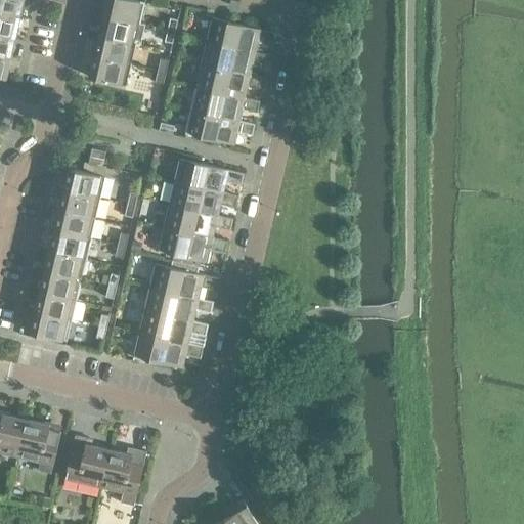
[(0,0),(0,11),(20,16),(24,0),(0,0)]
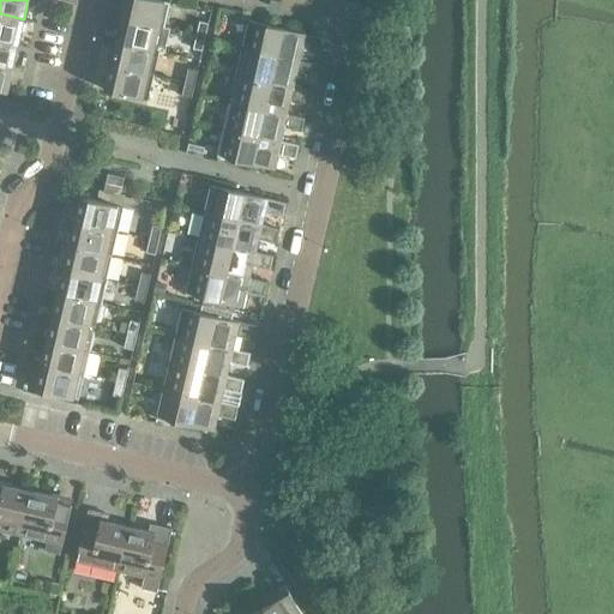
[(162,0),(125,0),(121,17),(164,26),(170,2),(162,0)]
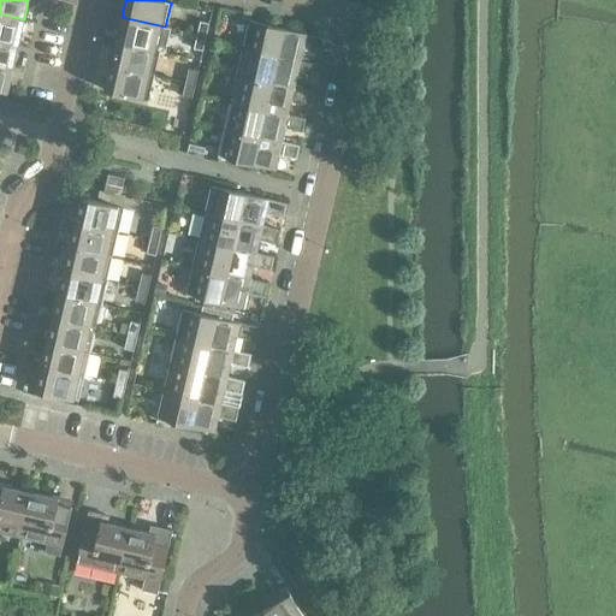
[(24,19),(0,13),(0,39),(18,43),(24,19)]
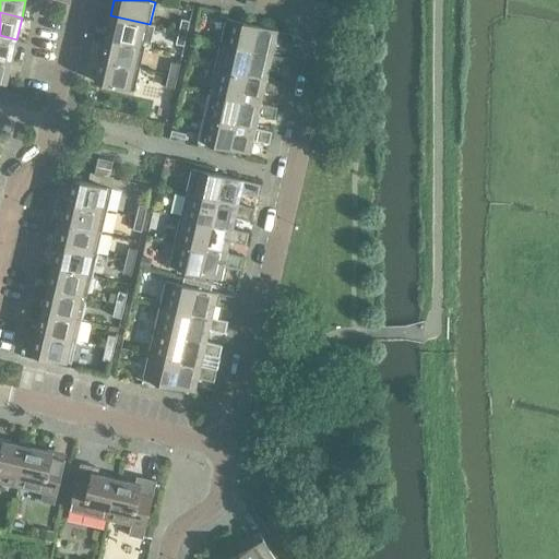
[(154,25),(150,24),(110,15),(105,37),(145,46),(150,47),(154,25)]
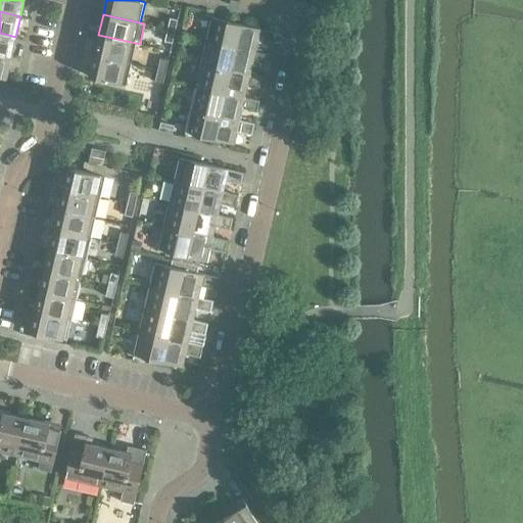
[(170,17),(168,30),(175,31),(178,19),(170,17)]
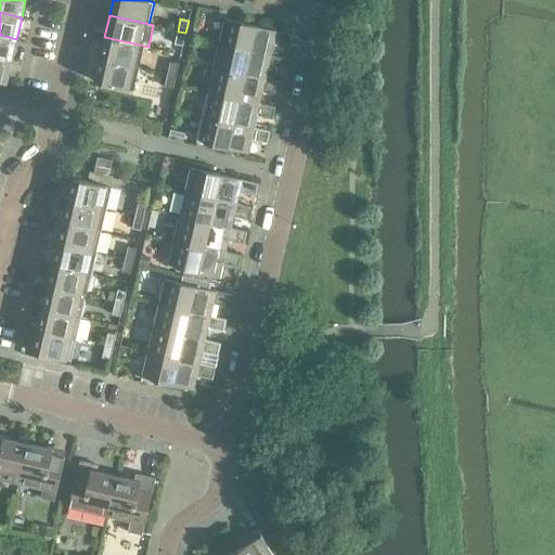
[(224,18),(219,43),(271,55),(271,54),(273,42),(289,47),(293,34),(224,18)]
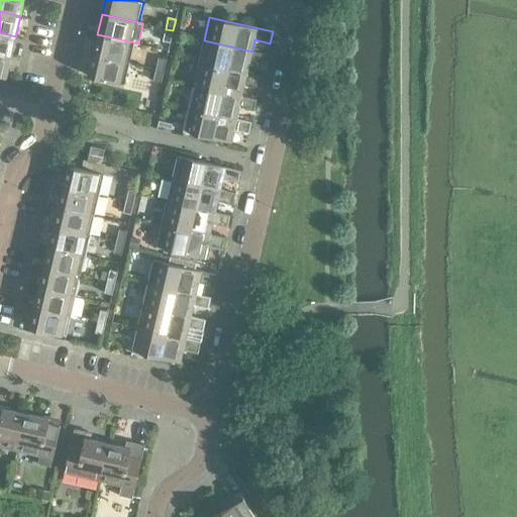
[(171,42),(173,30),(166,29),(163,40),(171,42)]
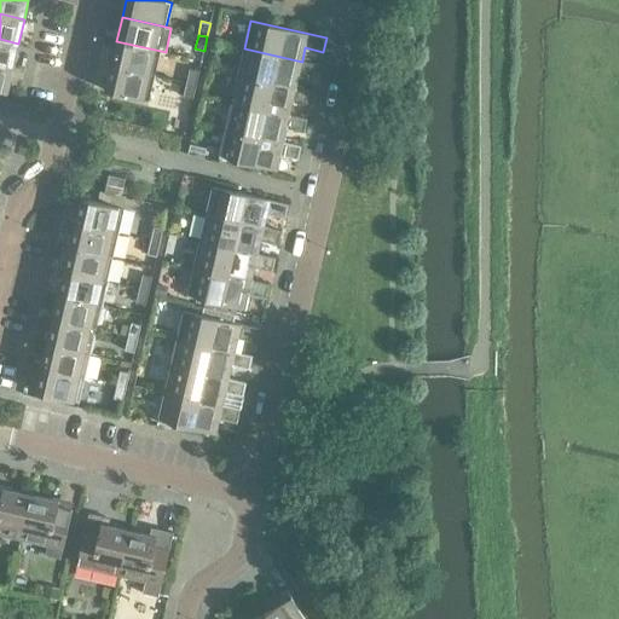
[(0,64),(13,67),(18,44),(0,39),(0,64)]
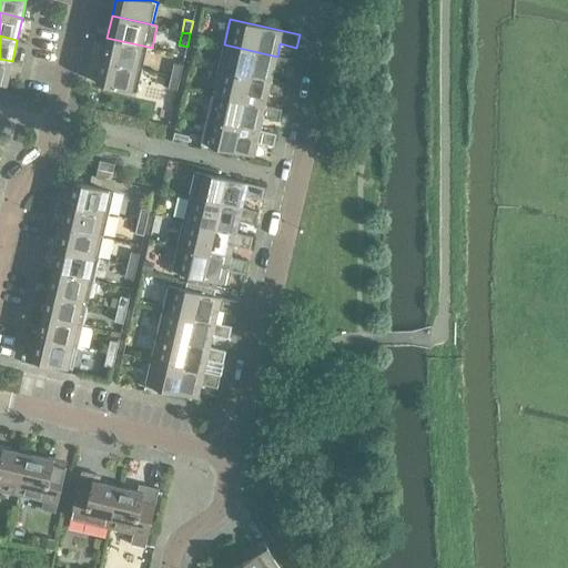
[(142,69),(148,47),(107,38),(102,60),(142,69)]
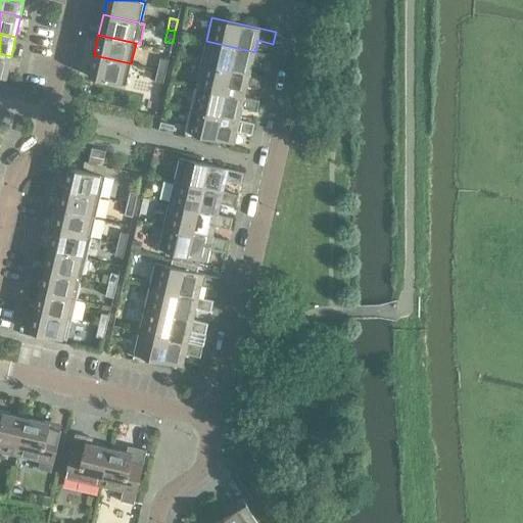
[(270,55),(255,51),(255,52),(206,41),(201,63),(249,75),(250,74),(252,63),(268,66),(270,55)]
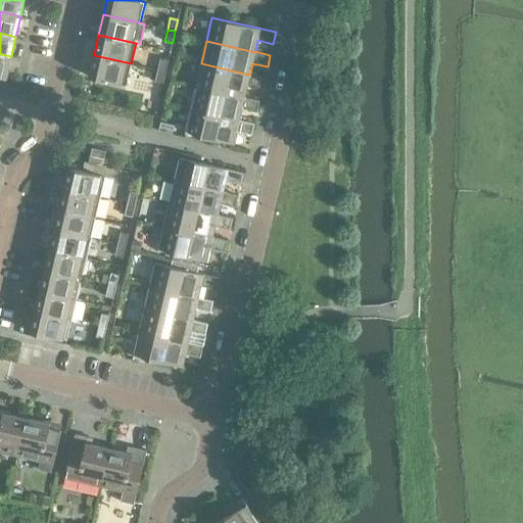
[(0,77),(6,78),(11,56),(0,54),(0,77)]
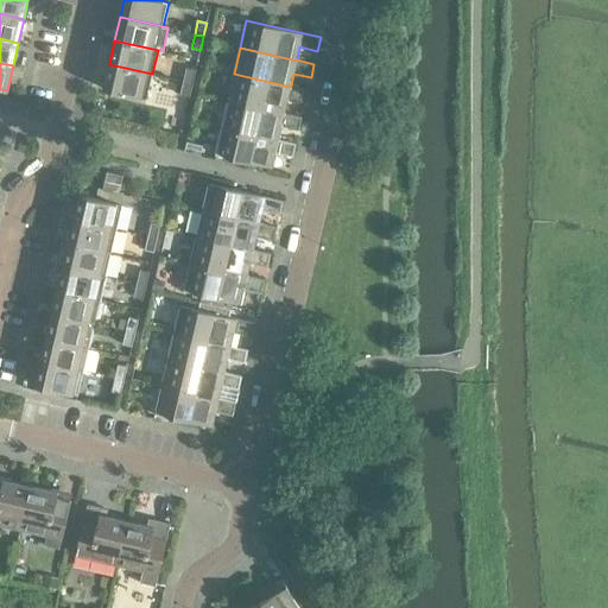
[(146,99),(152,74),(109,64),(103,89),(146,99)]
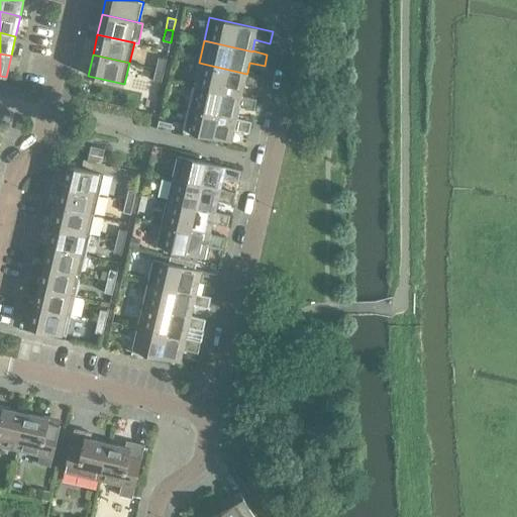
[(159,58),(156,69),(164,71),(167,59),(159,58)]
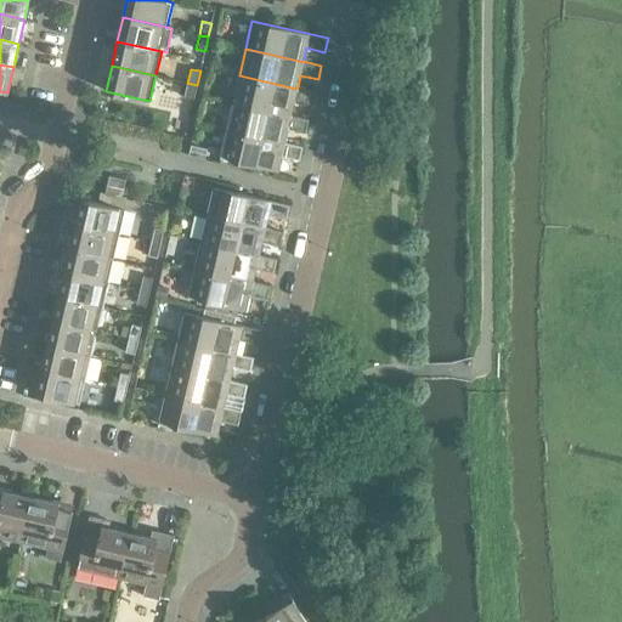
[(315,92),(298,88),(297,89),(239,75),(233,102),(290,116),(294,102),(312,106),(315,92)]
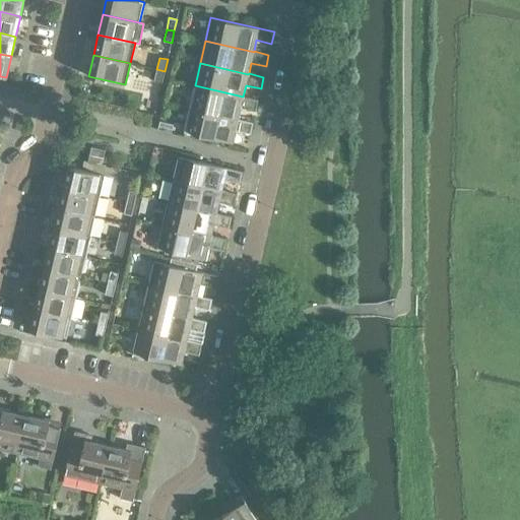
[(163,82),(165,71),(156,69),(154,81),(163,82)]
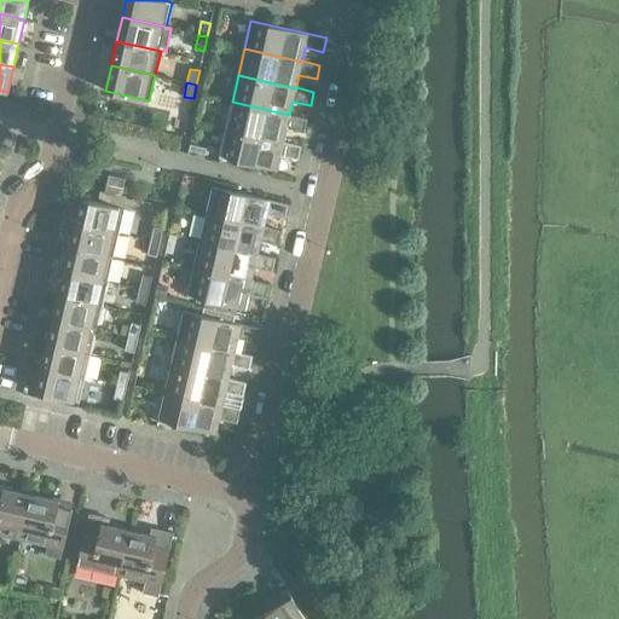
[(307,119),(289,115),(232,102),(226,129),(283,143),(283,142),(287,128),(305,132),(307,119)]
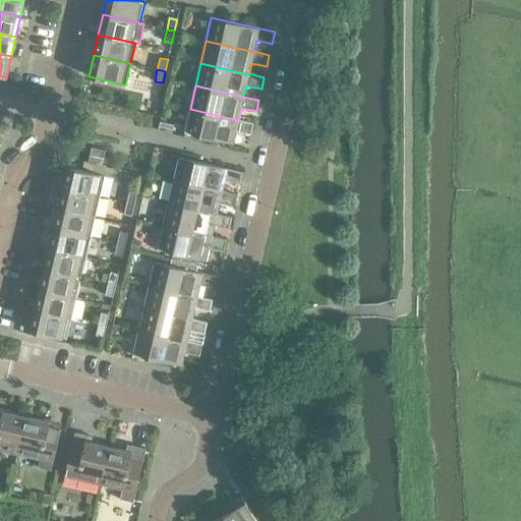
[(253,122),(238,119),(238,120),(190,109),(184,132),(233,143),(236,130),(251,134),(253,122)]
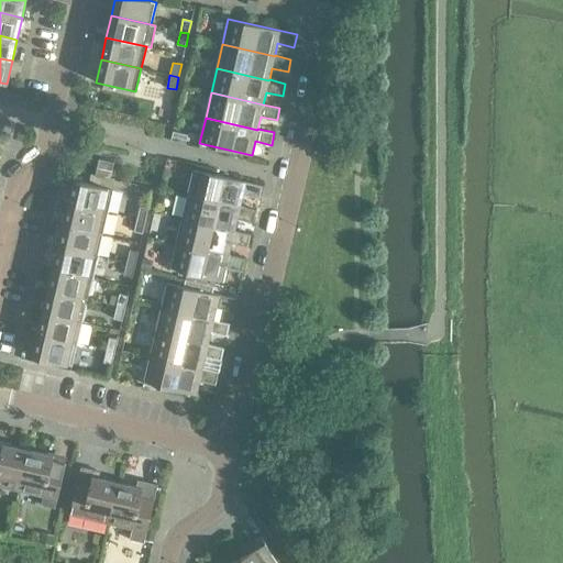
[(172,131),(169,141),(186,144),(188,134),(172,131)]
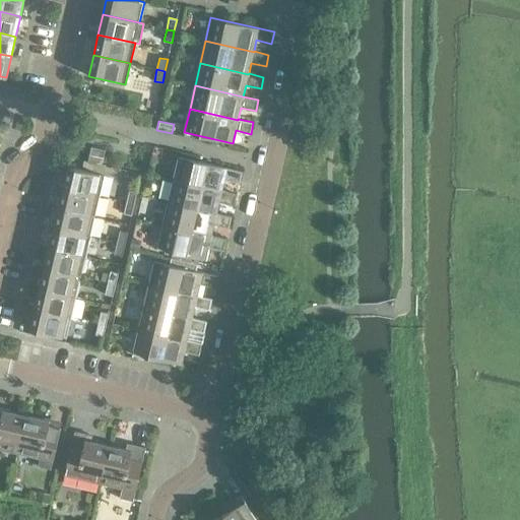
[(88,161),(102,165),(105,150),(91,147),(88,161)]
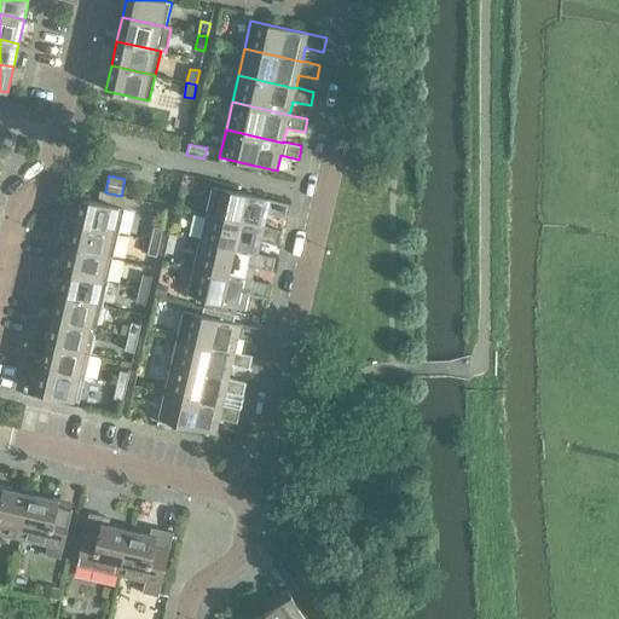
[(206,214),(215,217),(264,227),(264,226),(267,214),(285,218),(288,203),(213,186),(206,214)]
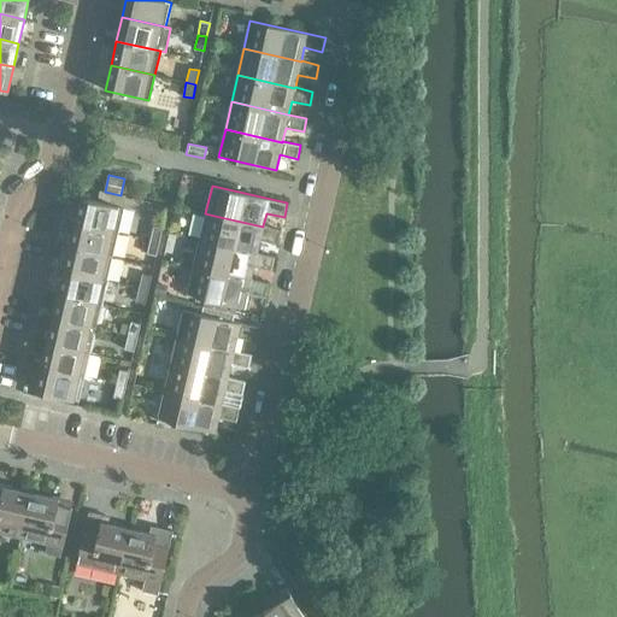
[(81,197),(75,222),(118,233),(124,207),(81,197)]
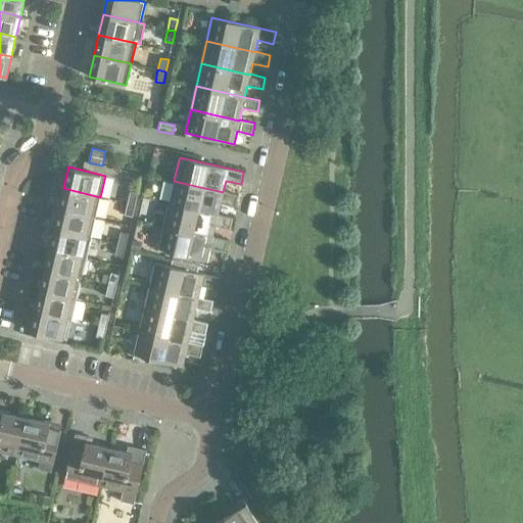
[(238,195),(223,191),(223,192),(182,183),(174,181),(169,203),(218,215),(218,214),(221,203),(235,206),(238,195)]
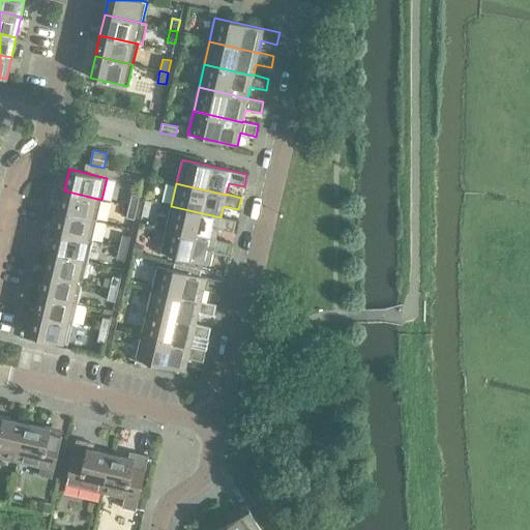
[(97,221),(101,200),(64,190),(59,211),(92,219),(97,221)]
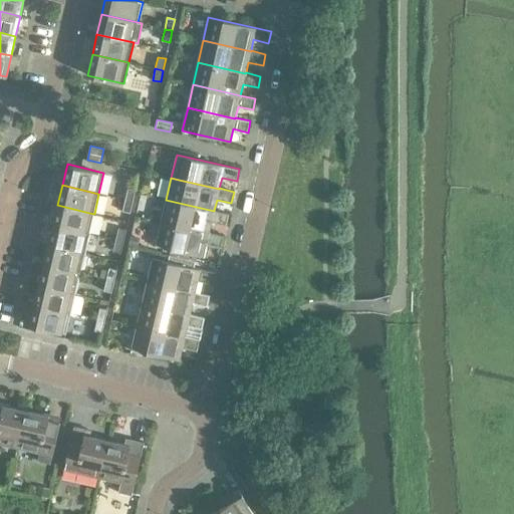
[(134,201),(136,190),(127,188),(125,200),(134,201)]
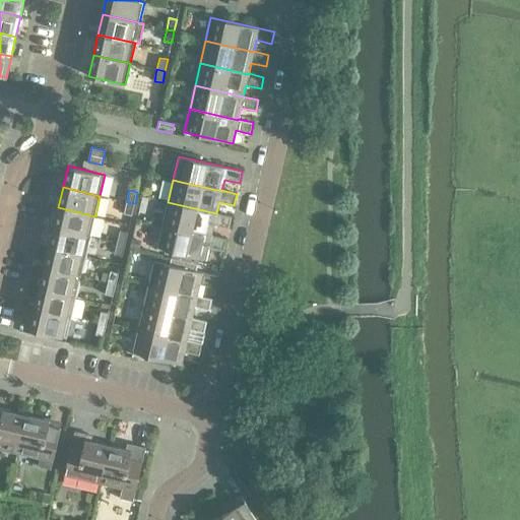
[(132,215),(135,203),(127,202),(124,213),(132,215)]
